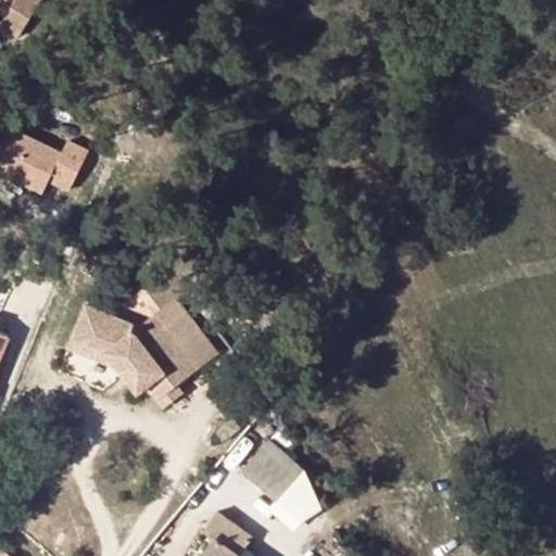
[(0,0),(7,4),(0,16),(0,22),(20,35),(41,0),(0,0)]
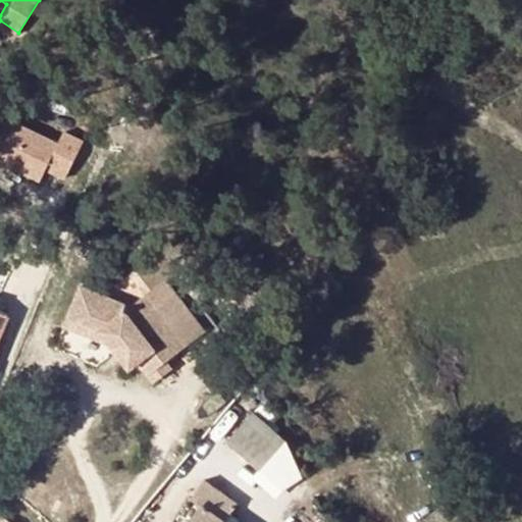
[(57,142),(6,119),(0,131),(0,163),(39,179),(44,167),(65,176),(83,139),(62,131),(57,142)]
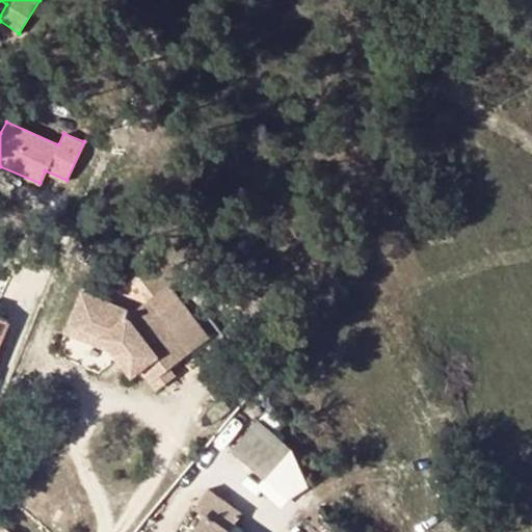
[(169,286),(149,301),(187,355),(209,340),(169,286)]
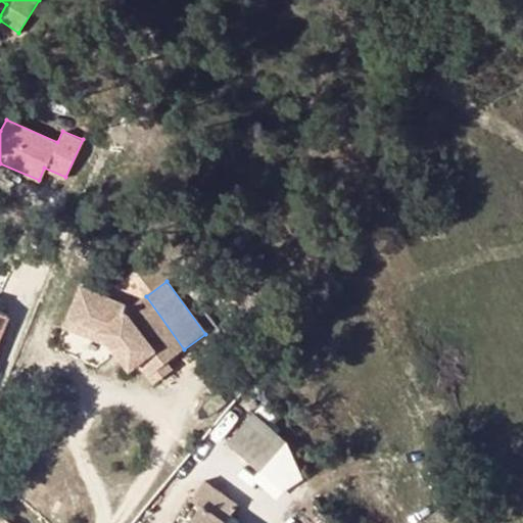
[(83,286),(67,317),(99,331),(110,345),(115,350),(124,344),(137,362),(153,384),(172,371),(165,363),(184,349),(146,296),(130,308),(127,303),(83,286)]
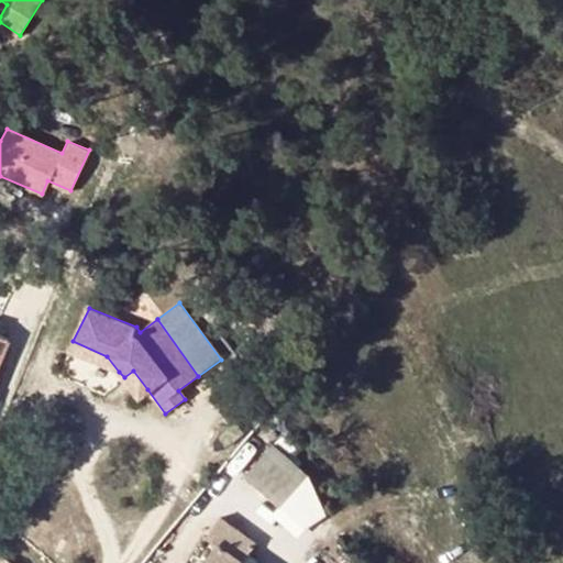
[(0,356),(9,338),(0,332),(0,356)]
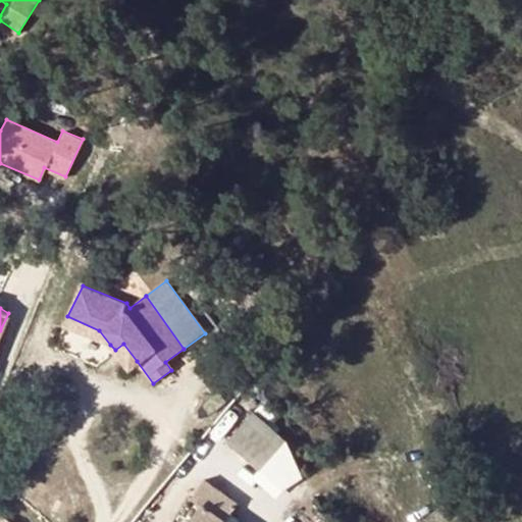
[(99,330),(67,316),(63,324),(110,345),(99,330)]
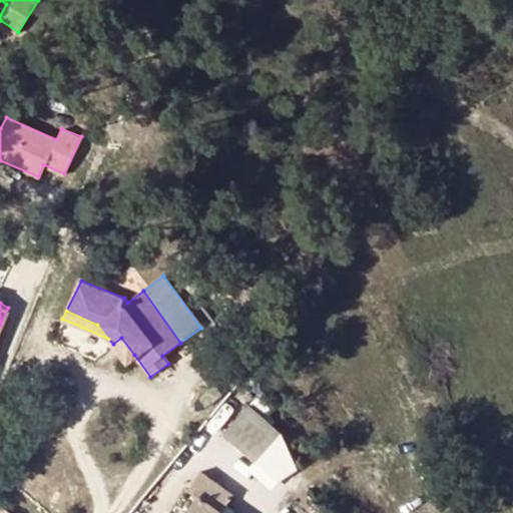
[(121,338),(113,344),(126,361),(134,355),(121,338)]
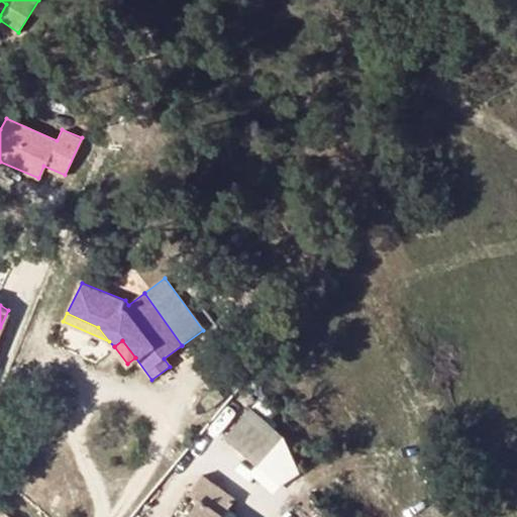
[(279,486),(305,455),(248,407),(222,436),(279,486)]
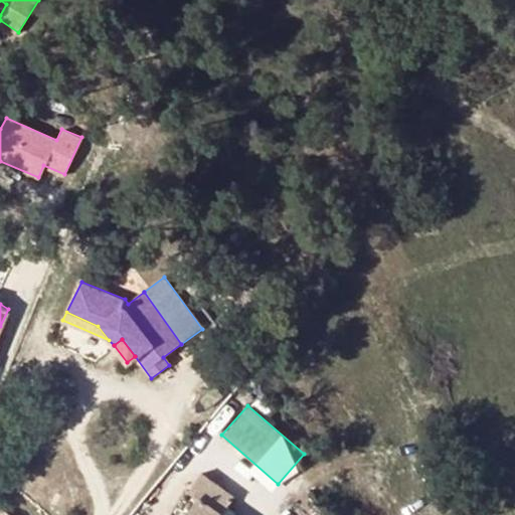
[(189,489),(198,496),(184,514),(225,514),(222,513),(235,495),(202,472),(189,489)]
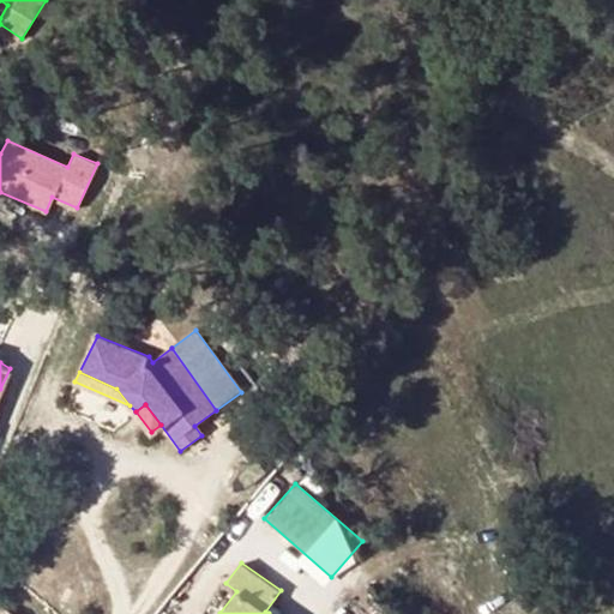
[(371,613),(362,599),(339,613),(371,613)]
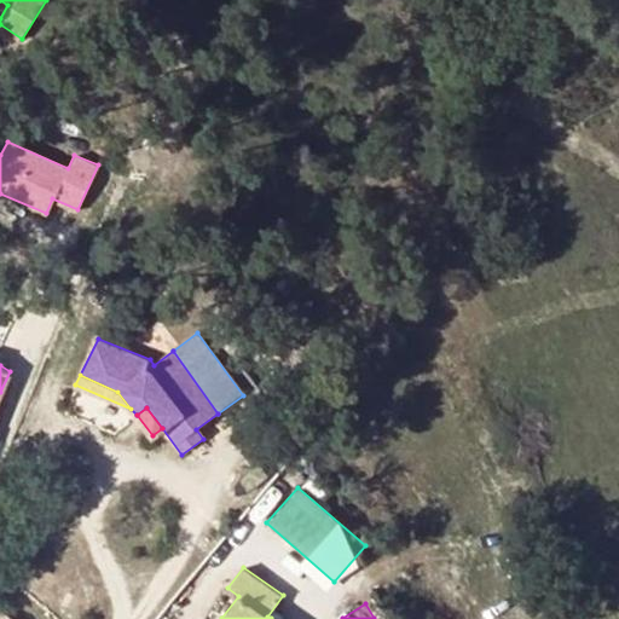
[(0,618),(13,618),(0,607),(0,618)]
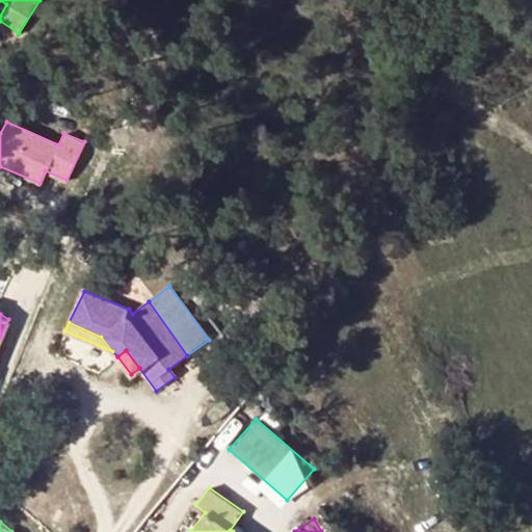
All buildings are outlined.
